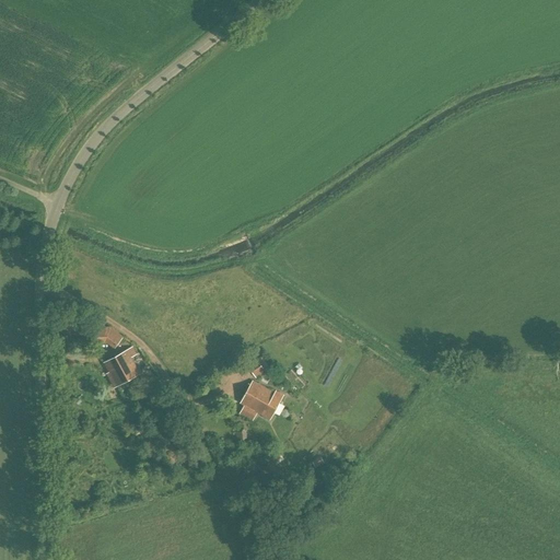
[(105,342),(114,349),(124,337),(111,326),(104,326),(104,322),(94,323),(94,342),(105,342)]
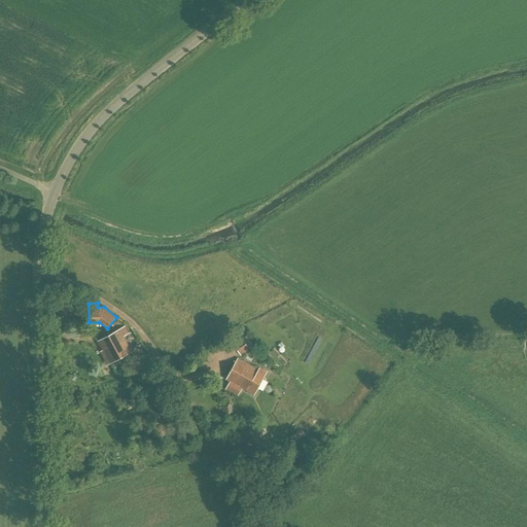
[(125,326),(98,341),(110,363),(131,352),(123,337),(128,334),(125,326)]
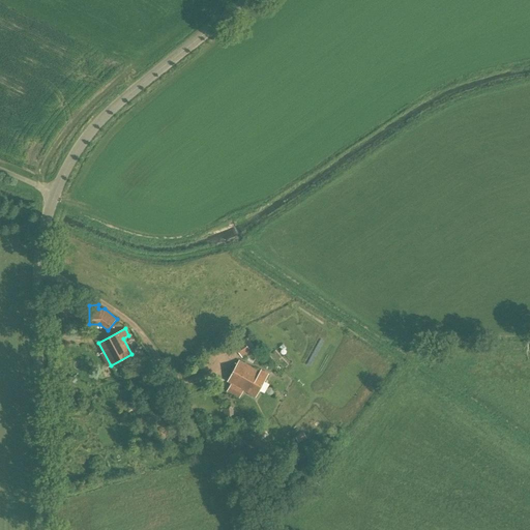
[(247,337),(235,346),(242,358),(256,349),(247,337)]
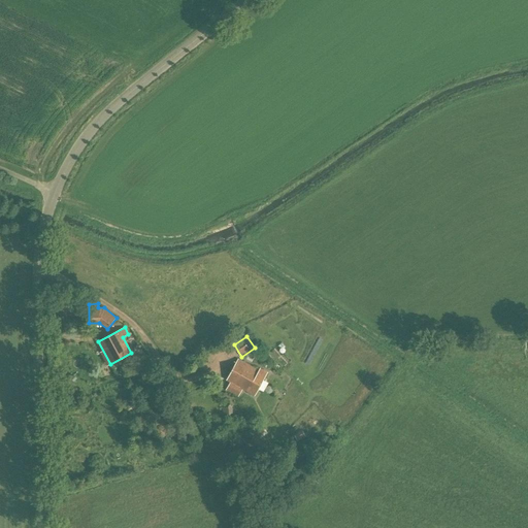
[(227,380),(255,395),(267,373),(260,369),(259,371),(238,359),(227,380)]
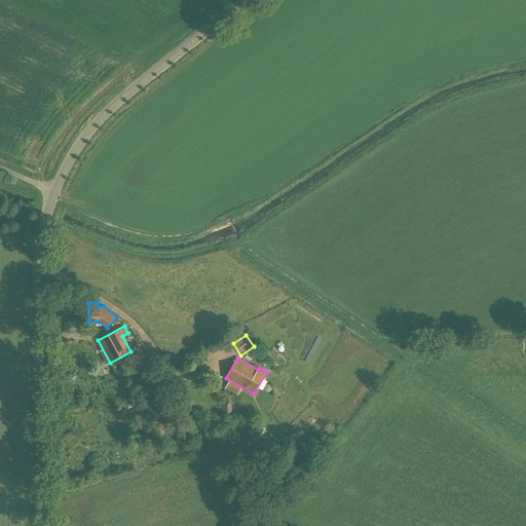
[(239,395),(242,389),(230,381),(227,387),(239,395)]
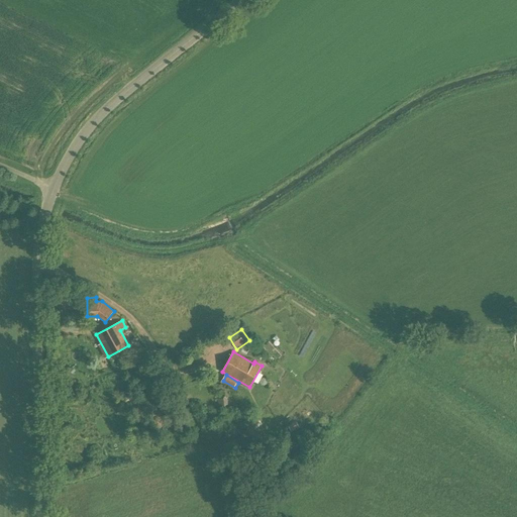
[(148,400),(151,405),(163,399),(161,394),(148,400)]
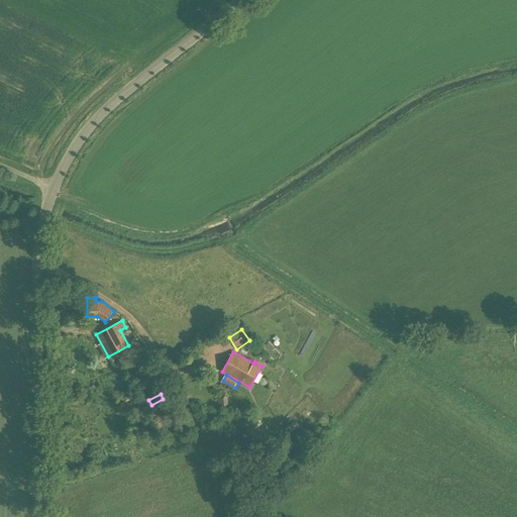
[(172,399),(167,401),(171,410),(175,408),(172,399)]
